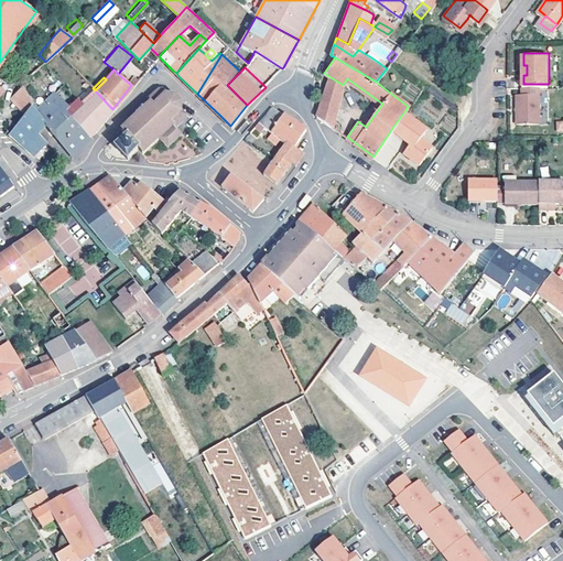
[(317,116),(333,127),(343,85),(331,77),(317,116)]
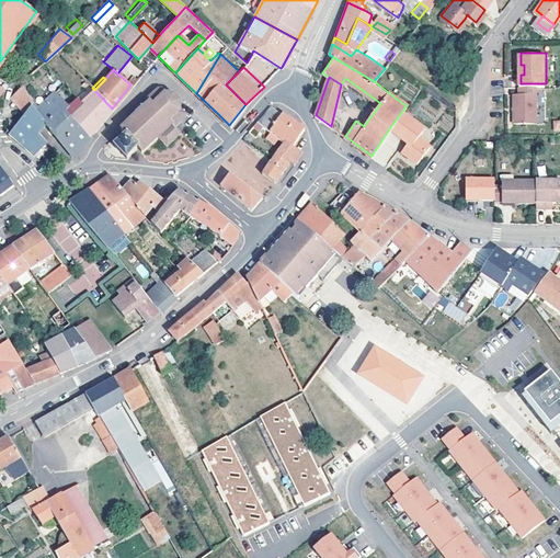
[(537,121),(537,83),(521,83),(521,92),(514,92),(514,121),(537,121)]
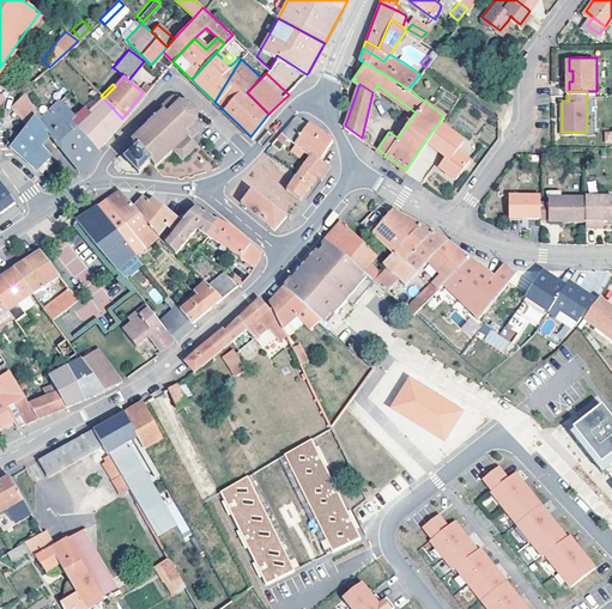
[(101,96),(92,103),(94,105),(88,111),(83,107),(74,116),(68,121),(76,128),(83,121),(84,120),(104,99),(103,98),(101,96)]
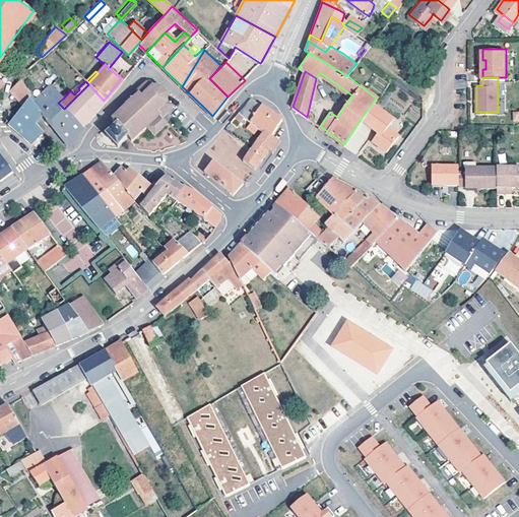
[(30,94),(20,82),(9,91),(22,106),(28,98),(30,94)]
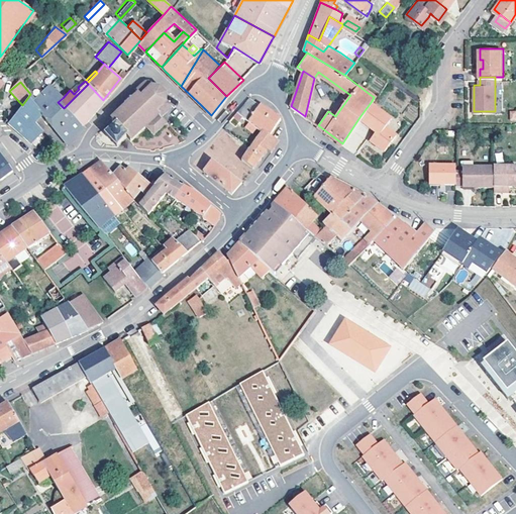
[(166,120),(161,115),(168,108),(170,103),(164,100),(164,92),(158,87),(151,86),(148,82),(143,82),(135,90),(132,86),(122,97),(127,102),(111,118),(113,121),(104,130),(106,131),(104,133),(116,144),(125,135),(129,139),(145,125),(152,133),(166,120)]
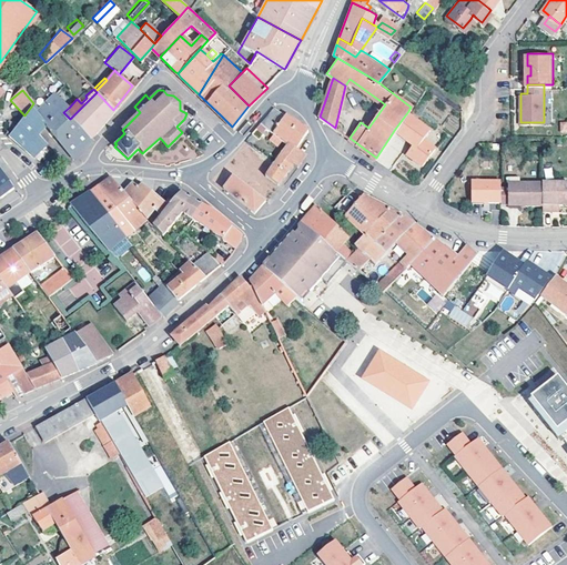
[(63,112),(69,108),(64,102),(53,91),(34,110),(44,122),(42,124),(48,130),(72,157),(91,139),(90,138),(70,119),(63,112)]
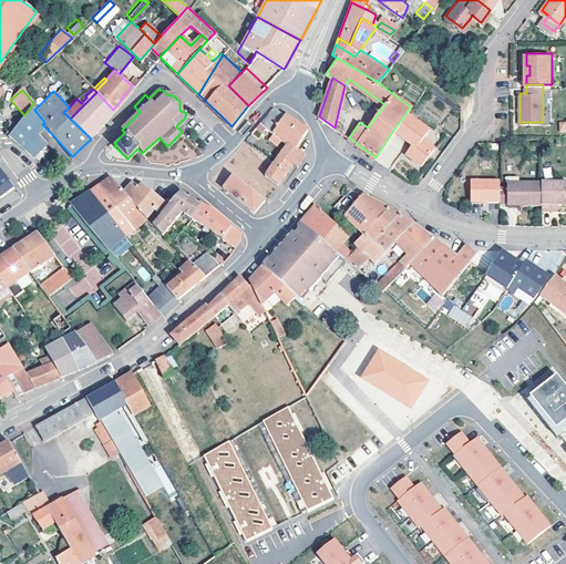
[(392,93),(407,104),(409,101),(394,91),(392,93)]
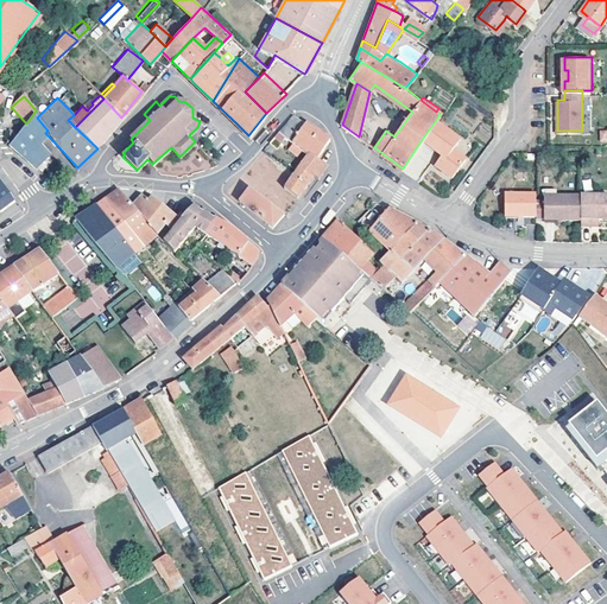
[(112,129),(121,118),(103,99),(83,119),(82,120),(102,140),(112,129)]
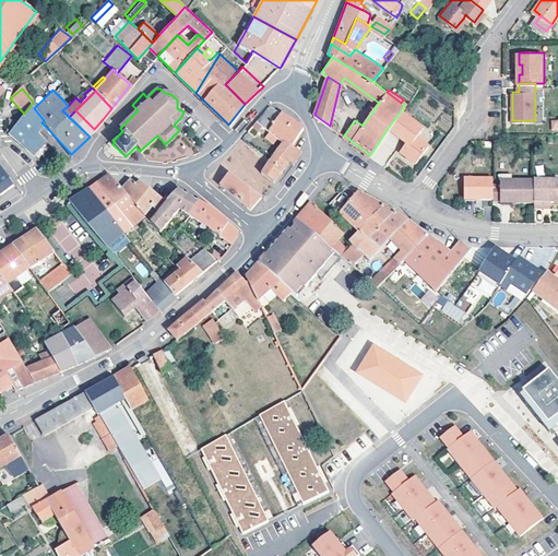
[(284,139),(293,144),(294,141),(303,127),(269,104),(257,120),(261,123),(283,141),(284,139)]
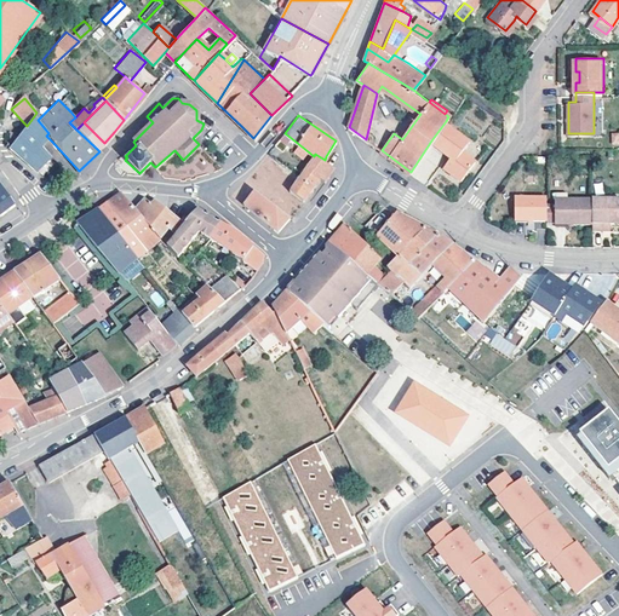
[(27,126),(9,148),(35,170),(49,153),(38,144),(41,140),(46,136),(49,133),(38,120),(34,116),(27,126)]
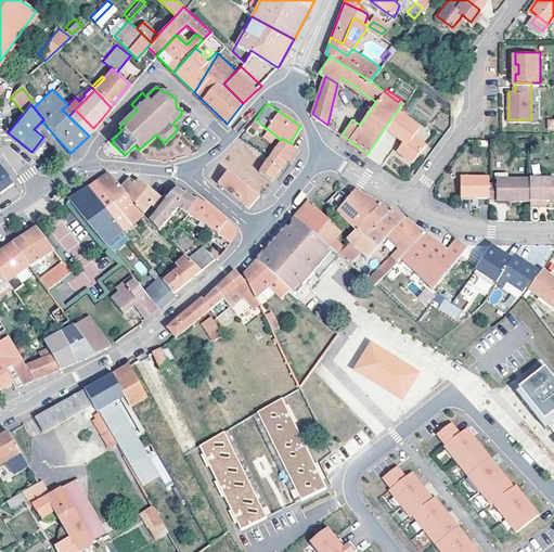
[(421,125),(399,108),(386,126),(402,139),(396,148),(412,159),(425,142),(414,133),(421,125)]
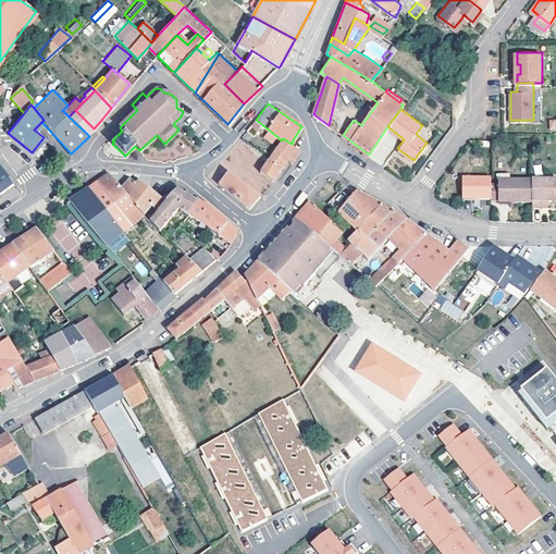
[(94,128),(75,110),(69,117),(88,135),(94,128)]
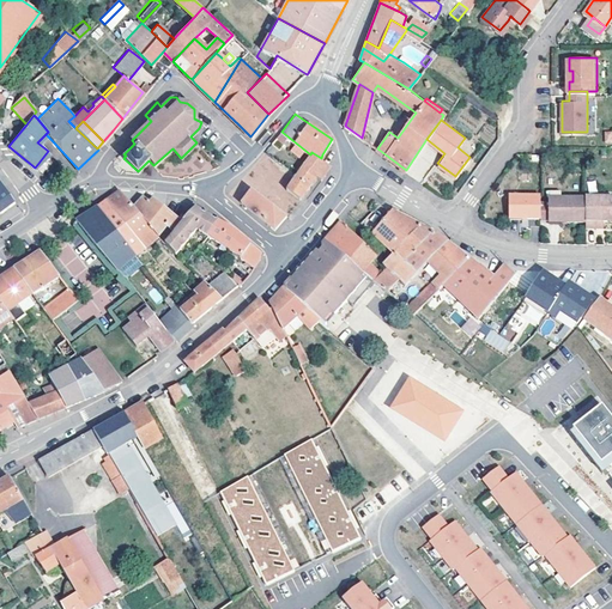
[(282,141),(286,135),(282,132),(276,136),(282,141)]
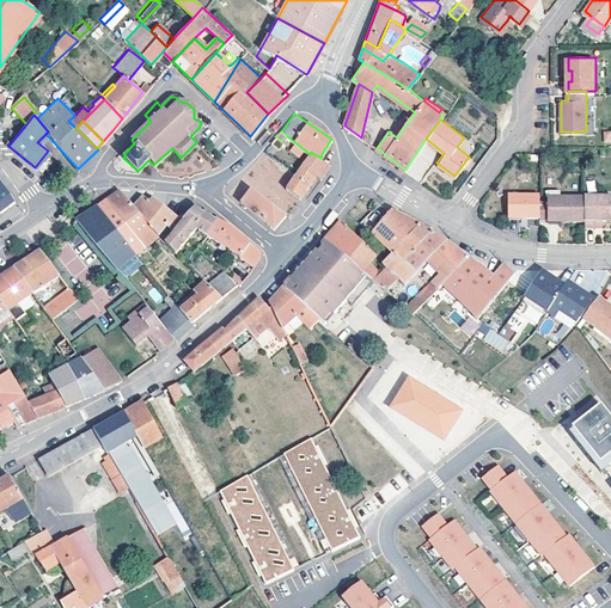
[(287,185),(299,196),(300,195),(300,194),(312,178),(315,174),(321,179),(329,165),(321,158),(311,152),(310,154),(287,185)]
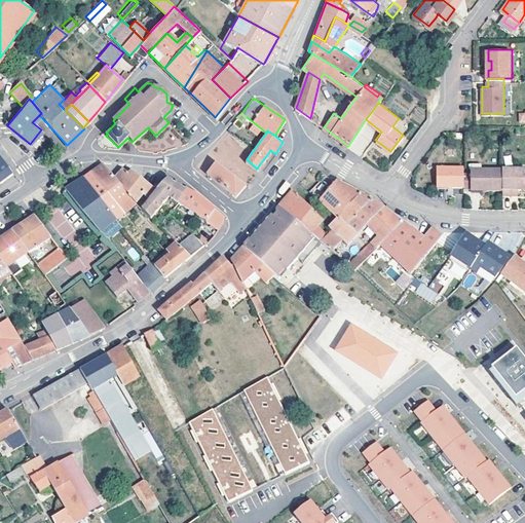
[(0,181),(11,173),(0,155),(0,181)]
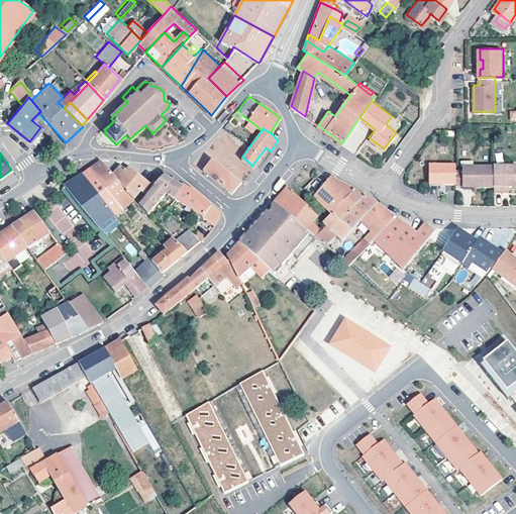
[(212,158),(203,170),(205,172),(230,192),(240,181),(212,158)]
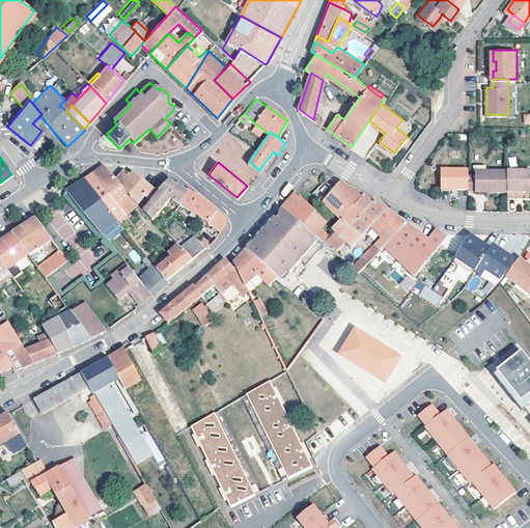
[(95,170),(92,172),(122,215),(135,204),(134,203),(118,179),(116,177),(105,164),(95,170)]
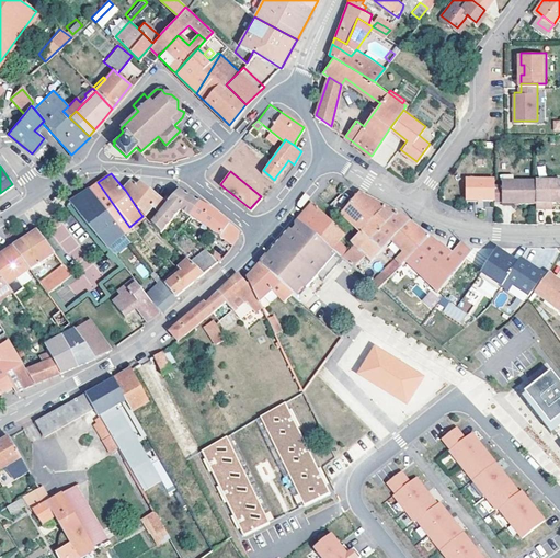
[(477,196),(495,196),(495,182),(494,175),(465,175),(465,195),(477,194),(477,196)]
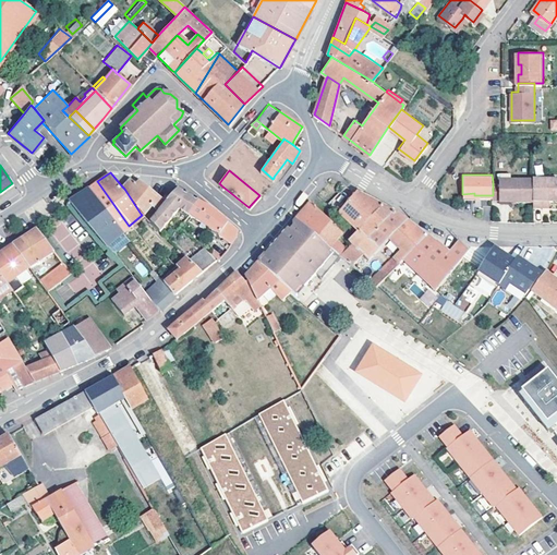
[(543,197),(551,197),(556,196),(556,175),(533,176),(533,177),(533,198),(534,205),(544,205),(543,197)]
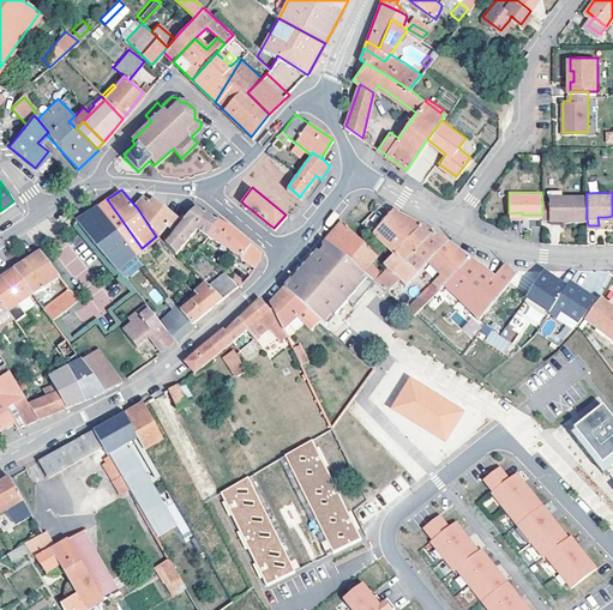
[(563,216),(563,219),(587,218),(587,194),(548,194),(548,199),(550,216),(563,216)]
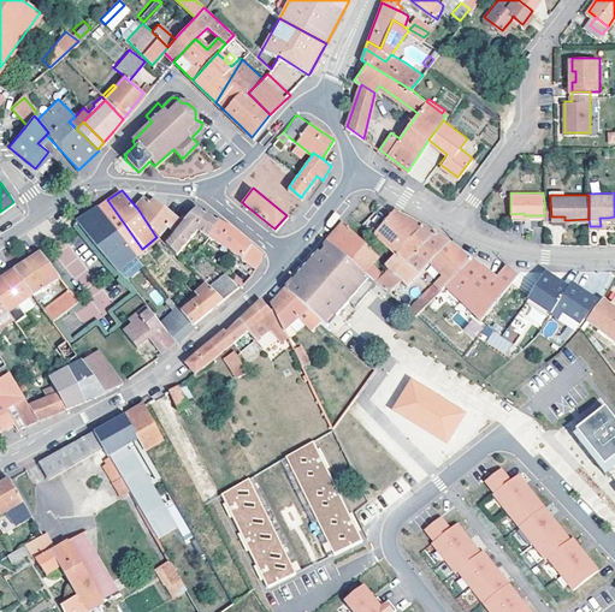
[(172,235),(187,217),(182,212),(177,217),(164,207),(153,198),(149,202),(143,197),(135,206),(137,208),(155,236),(157,237),(166,229),(172,235)]
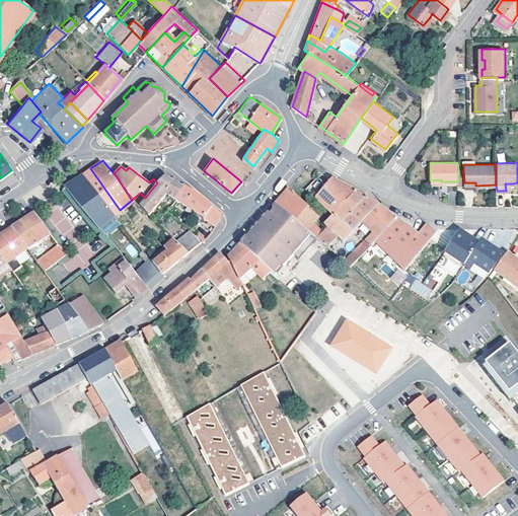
[(82,173),(112,216),(120,210),(90,168),(85,171),(82,173)]
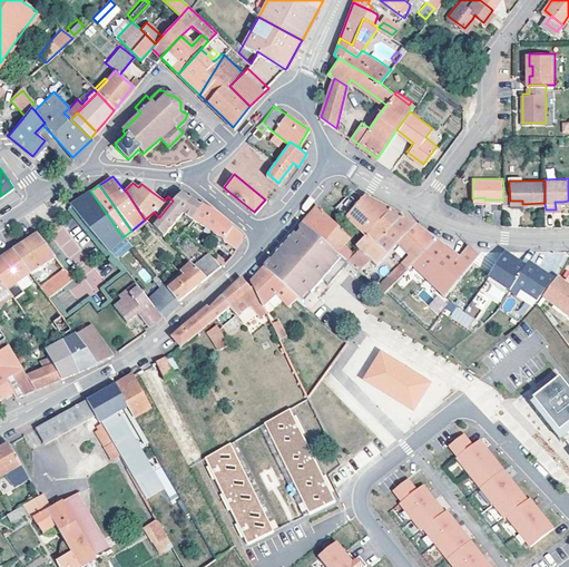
[(106,251),(123,237),(90,191),(86,193),(71,203),(70,204),(106,251)]
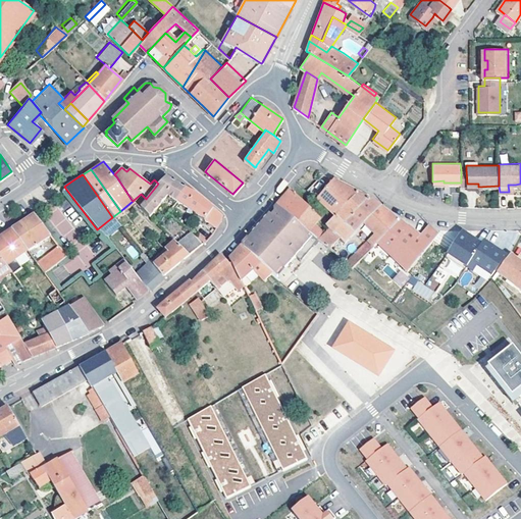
[(167,193),(177,198),(186,187),(168,176),(165,175),(158,184),(146,199),(139,207),(148,215),(167,193)]
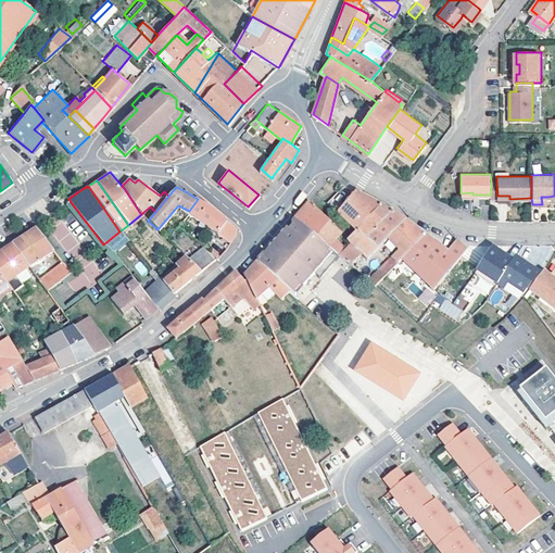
[(366,237),(392,209),(375,200),(350,187),(342,196),(345,199),(337,209),(355,226),(366,237)]
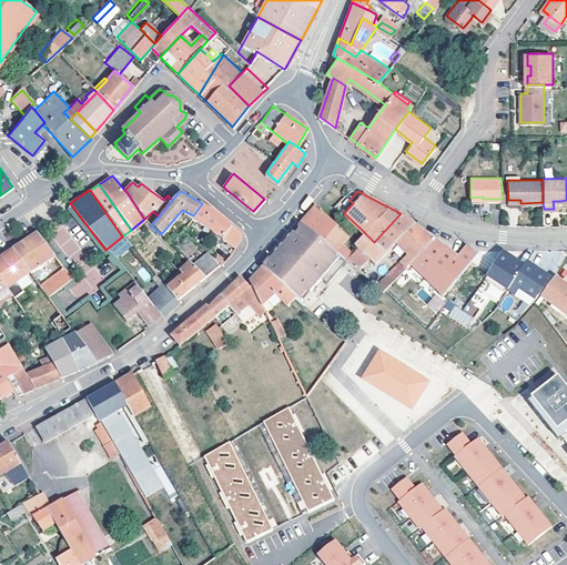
[(221,238),(235,245),(241,236),(240,233),(238,231),(223,219),(214,211),(202,203),(193,215),(191,218),(221,236),(221,238)]
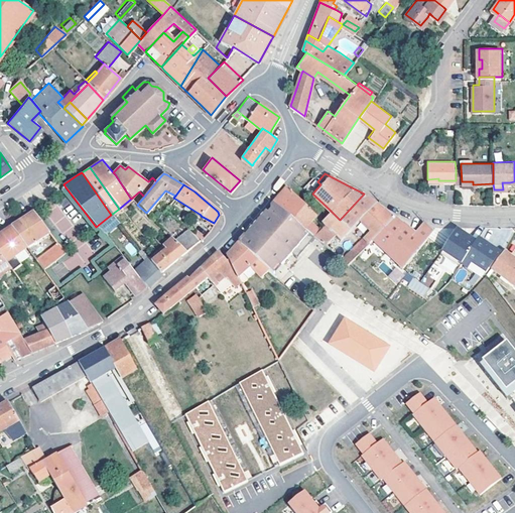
[(274,200),(307,231),(312,235),(319,229),(315,224),(311,219),(315,214),(316,213),(287,184),(277,196),(274,200)]
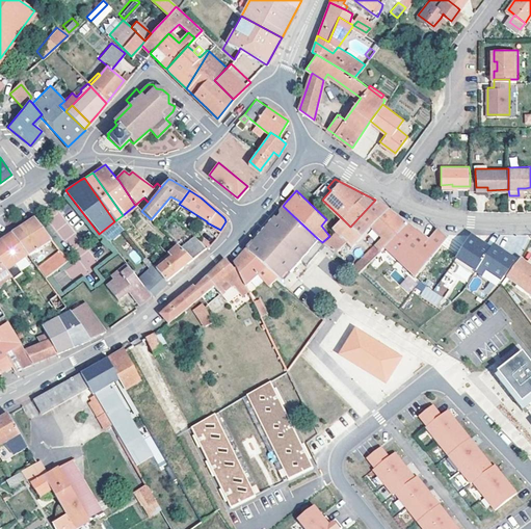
[(375,200),(350,227),(361,236),(370,226),(388,208),(380,203),(377,200),(375,200)]
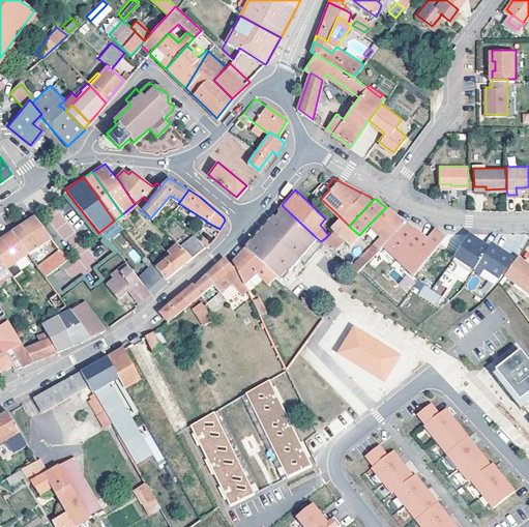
[(274,275),(278,281),(285,273),(298,258),(316,237),(282,205),(274,212),(273,218),(271,222),(268,220),(262,227),(254,236),(248,242),(243,247),(274,275)]
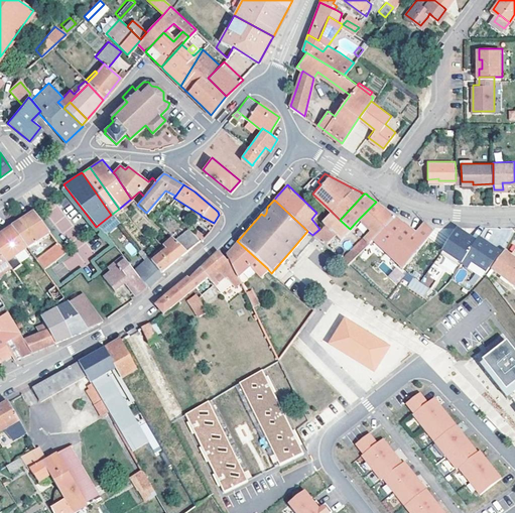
[(373,238),(395,216),(384,208),(376,202),(359,219),(371,229),(364,236),(370,241),(373,238)]
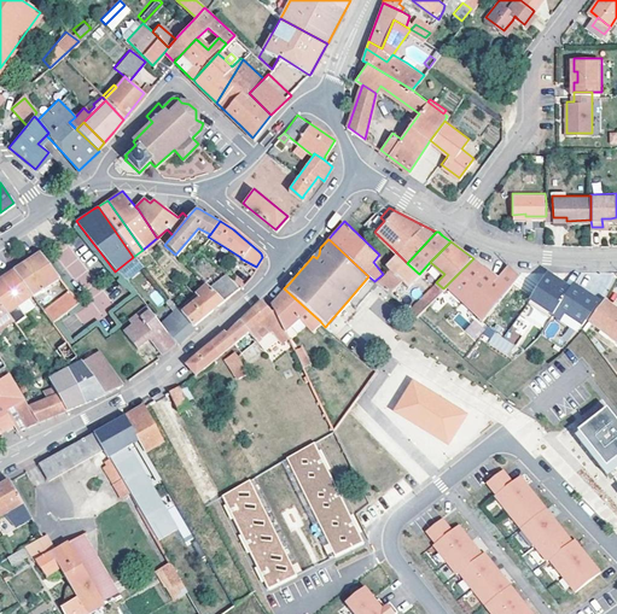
[(397,280),(407,287),(419,274),(407,263),(395,251),(384,262),(389,267),(383,274),(374,281),(386,291),(397,280)]
